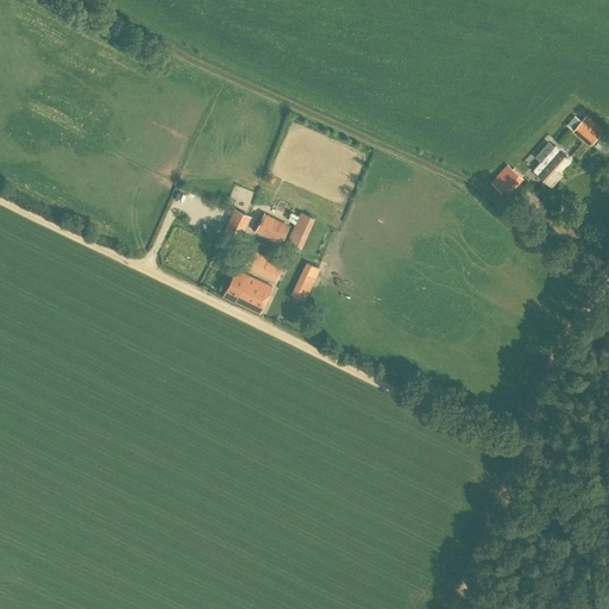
[(589,145),(603,130),(585,115),(572,131),(589,145)]
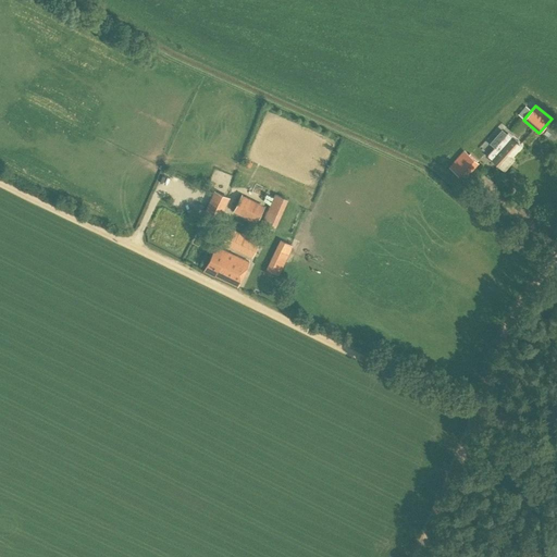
[(521,145),(508,134),(489,156),(504,170),(509,162),(507,160),(521,145)]
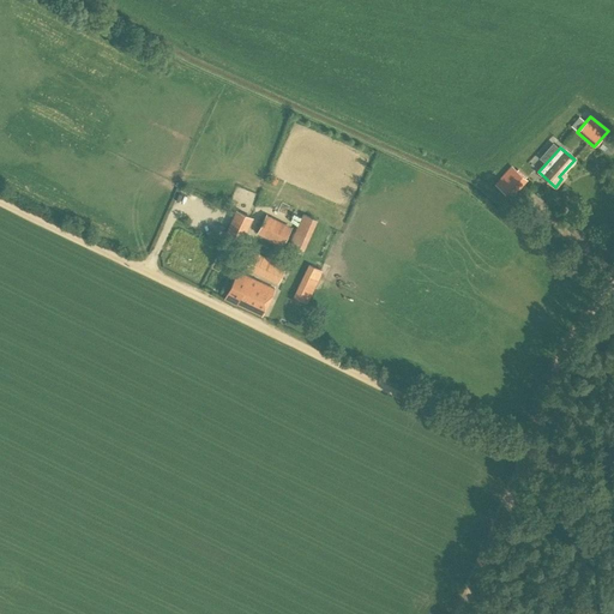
[(509,196),(519,185),(505,173),(495,184),(509,196)]
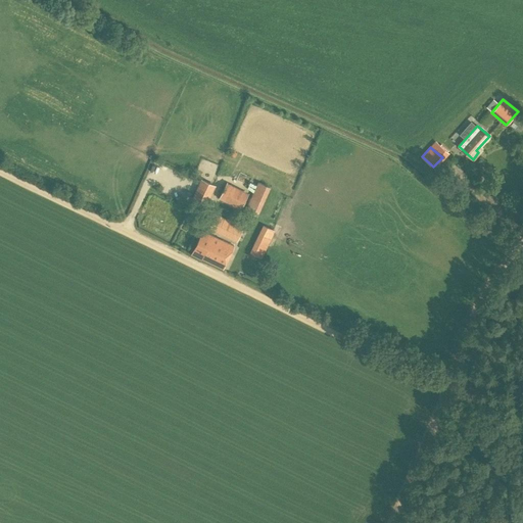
[(441,147),(438,153),(454,161),(457,155),(441,147)]
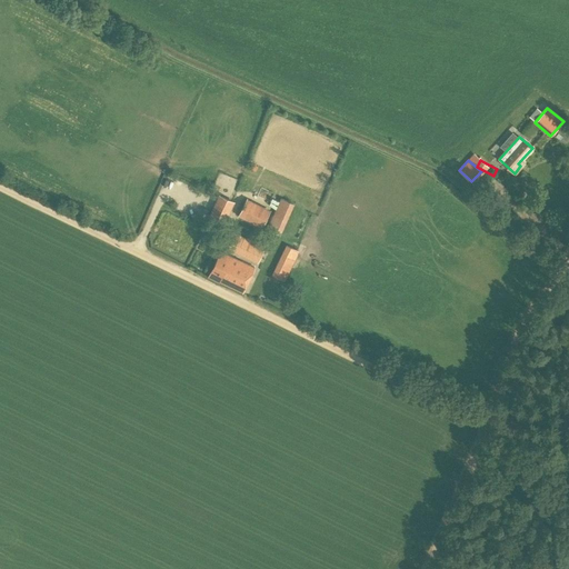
[(223,222),(233,201),(220,196),(210,217),(223,222)]
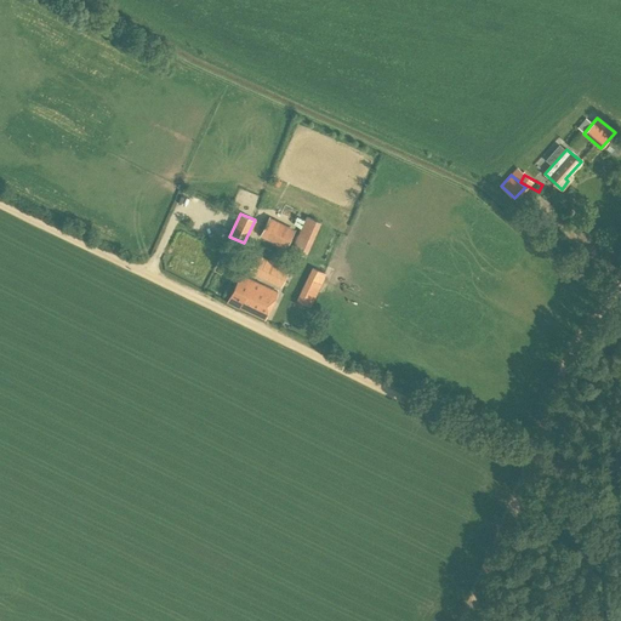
[(260,235),(286,249),(296,229),(269,216),(260,235)]
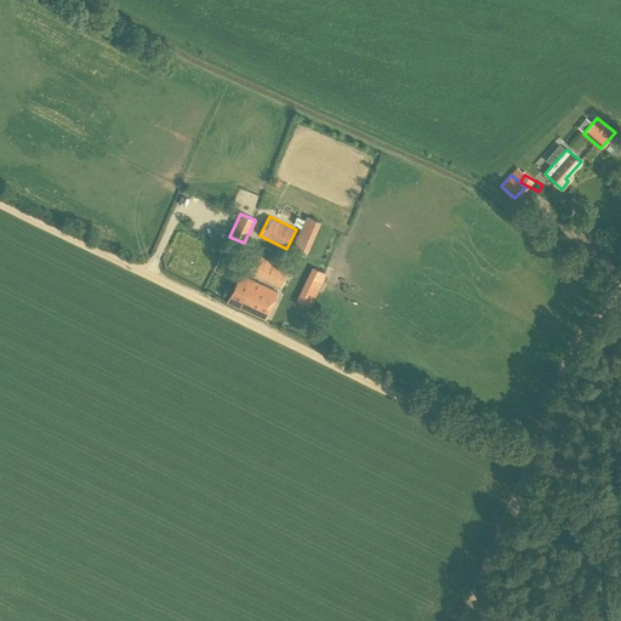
[(309,257),(323,224),(313,221),(301,254),(309,257)]
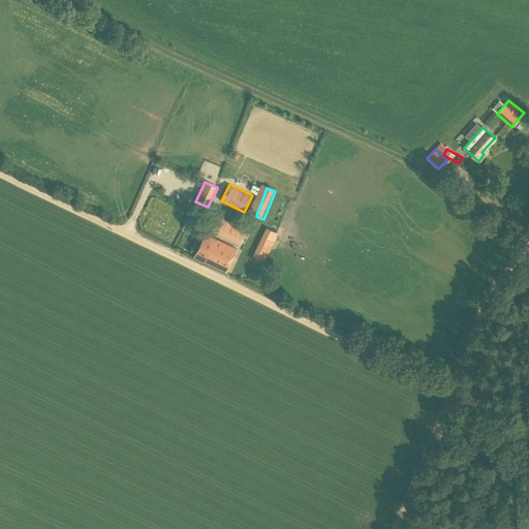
[(214,214),(207,228),(239,244),(246,229),(214,214)]
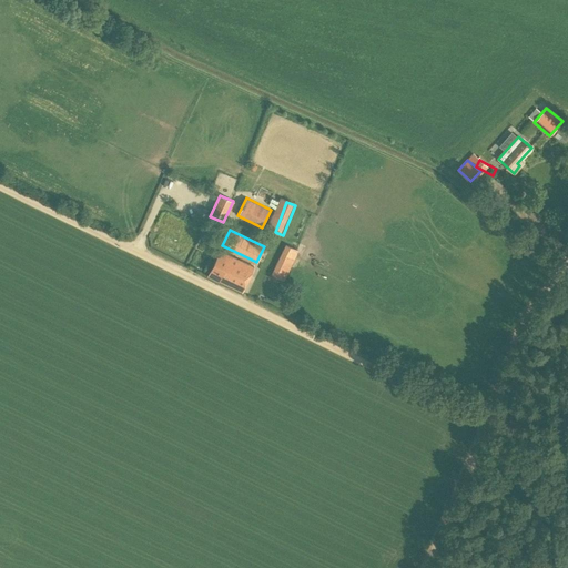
[(292,245),(285,260),(295,264),(302,251),(292,245)]
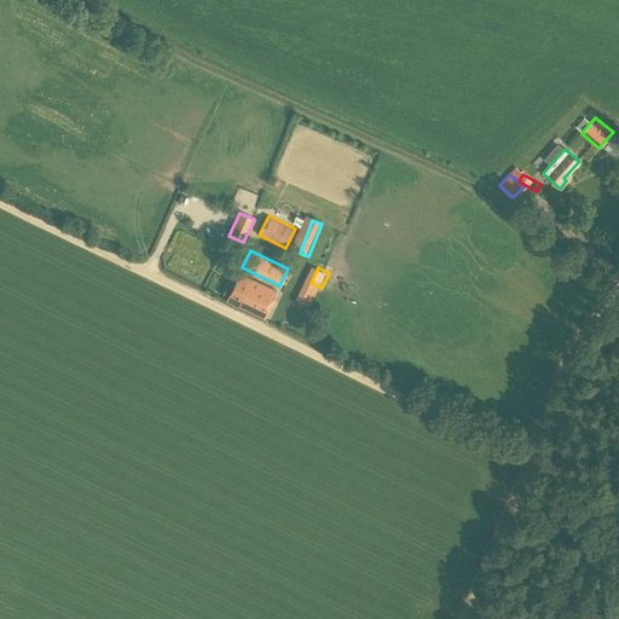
[(264,317),(277,291),(241,273),(226,301),(238,307),(238,306),(254,313),(255,312),(264,317)]
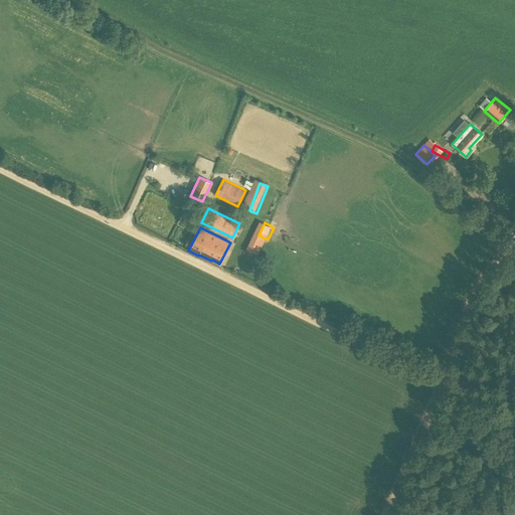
All buildings are outlined.
